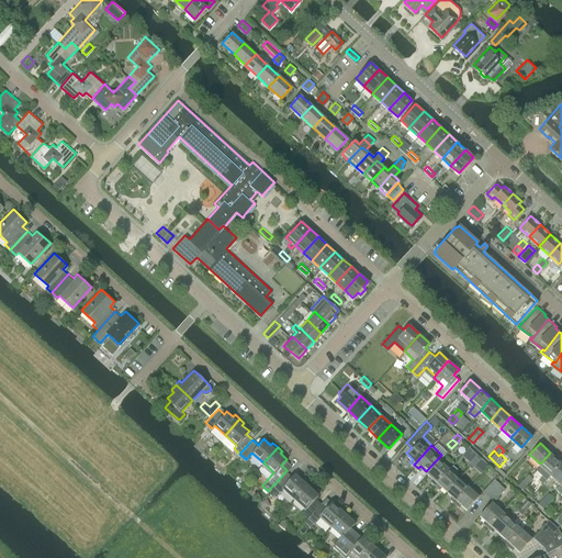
[(476,452),(472,457),(476,461),(481,456),(476,452)]
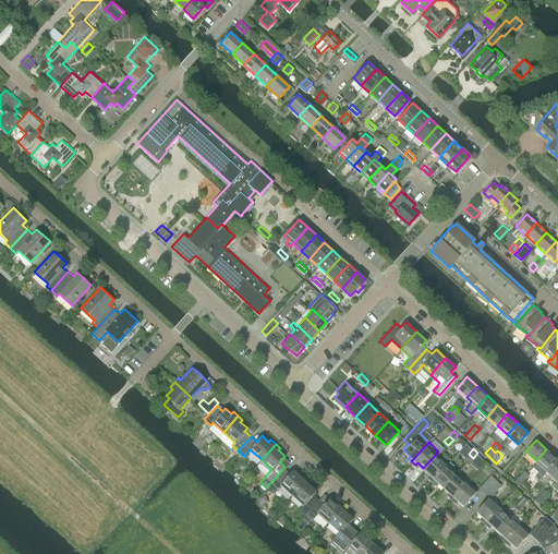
[(536,460),(532,465),(537,470),(535,473),(538,477),(546,469),(556,458),(546,449),(536,460)]
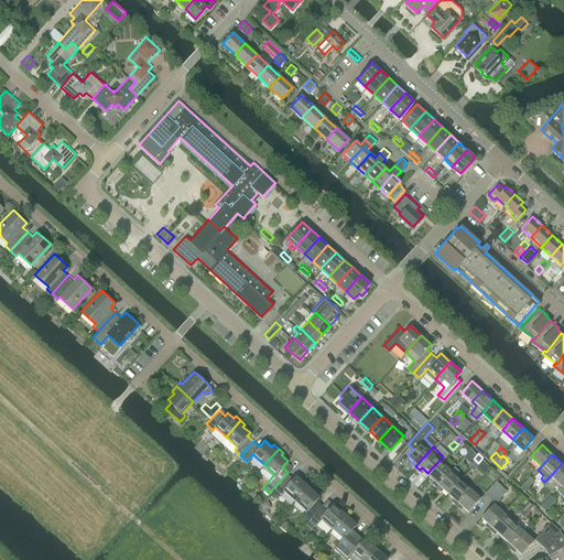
[(474,459),(469,464),(470,466),(473,467),(478,463),(474,459)]
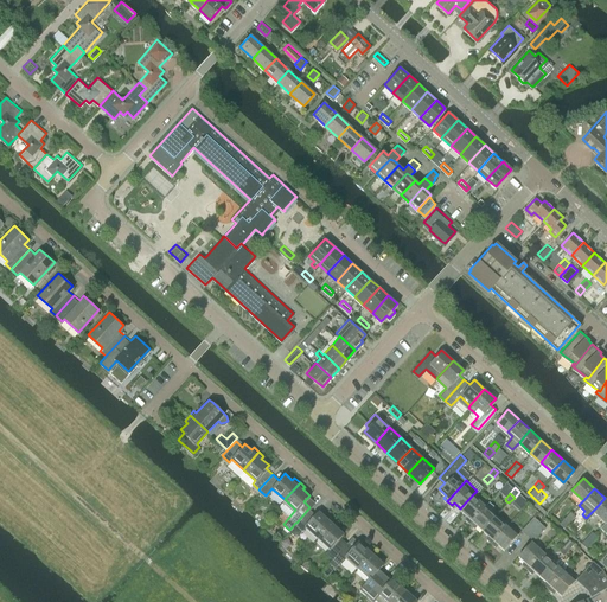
[(473,494),(460,508),(467,514),(466,517),(470,520),(485,505),(473,494)]
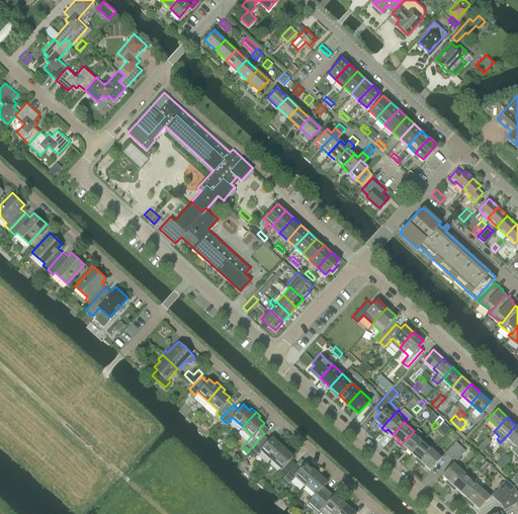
[(517,426),(516,425),(507,435),(516,444),(517,441),(517,426)]
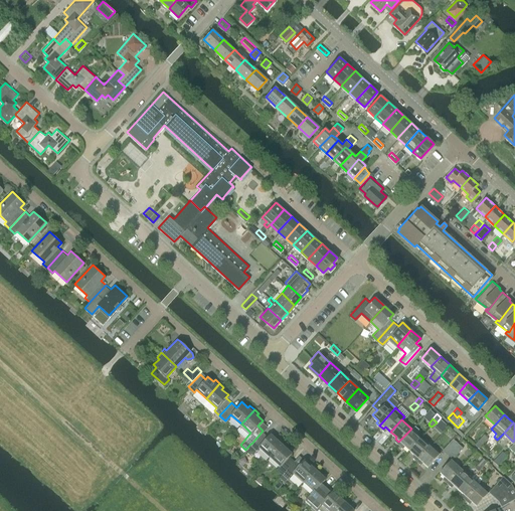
[(411,429),(398,442),(401,445),(403,443),(408,449),(419,437),(411,429)]
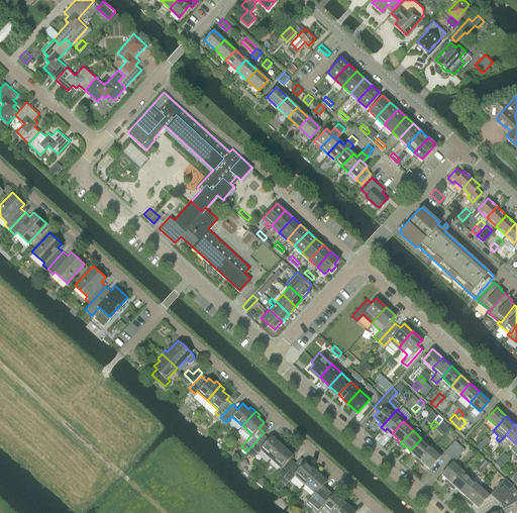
[(264,432),(252,445),(257,450),(260,447),(270,456),(284,441),(279,438),(277,440),(271,434),(269,437),(264,432)]
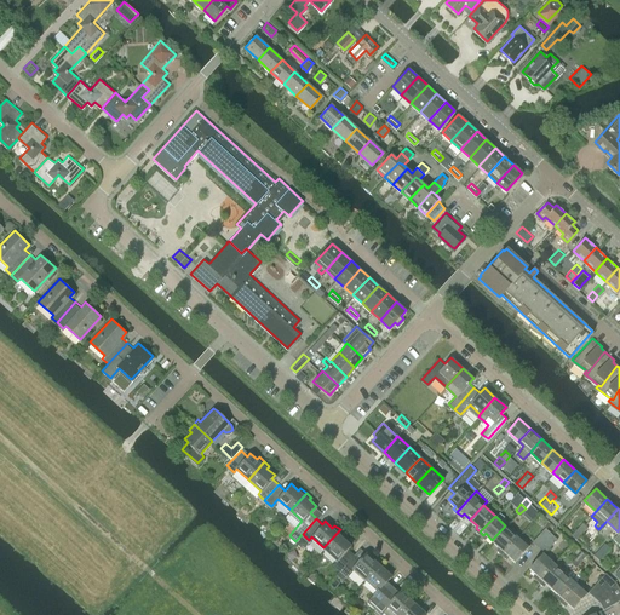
[(583,519),(577,526),(583,530),(587,526),(583,519)]
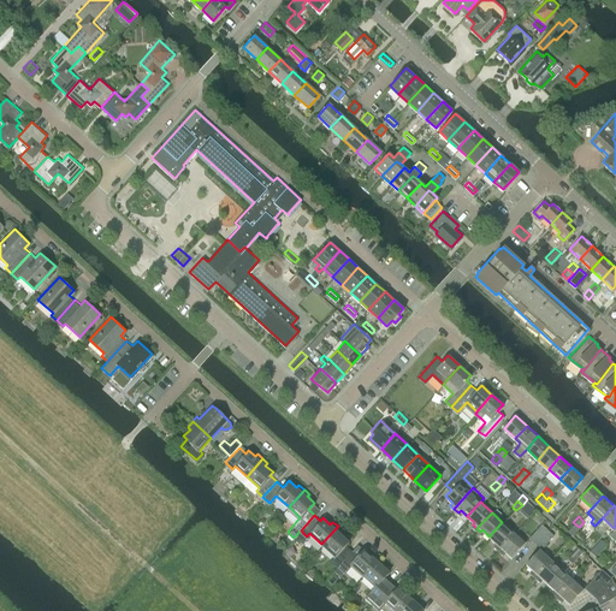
[(502,522),(489,537),(496,543),(493,544),(498,549),(513,532),(502,522)]
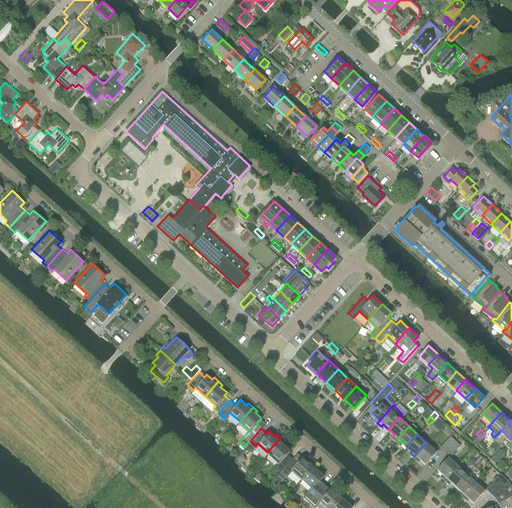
[(439,445),(445,450),(455,439),(450,434),(439,445)]
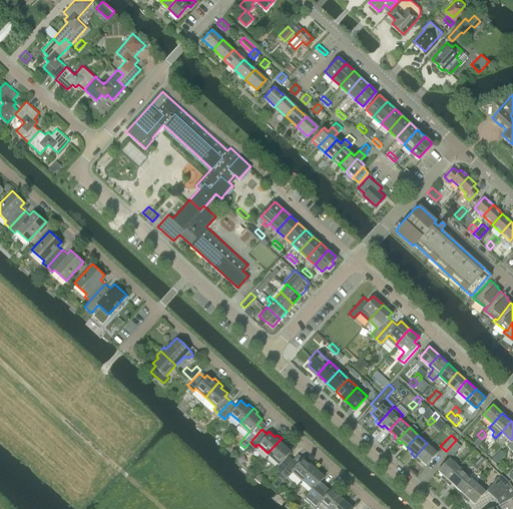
[(473,440),(477,444),(482,439),(477,435),(473,440)]
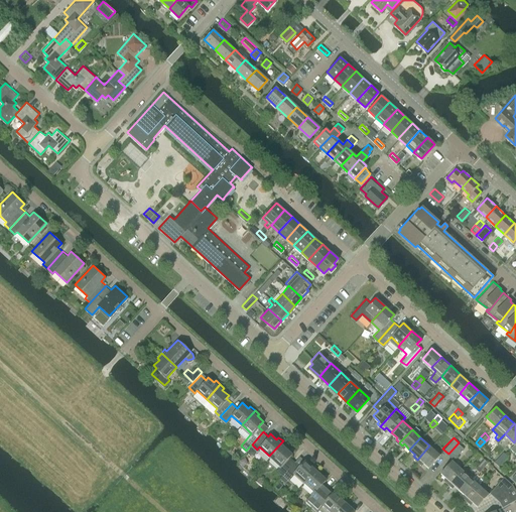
[(277,468),(283,473),(294,460),(289,455),(291,453),(285,446),(287,444),(283,440),(269,456),(279,465),(277,468)]
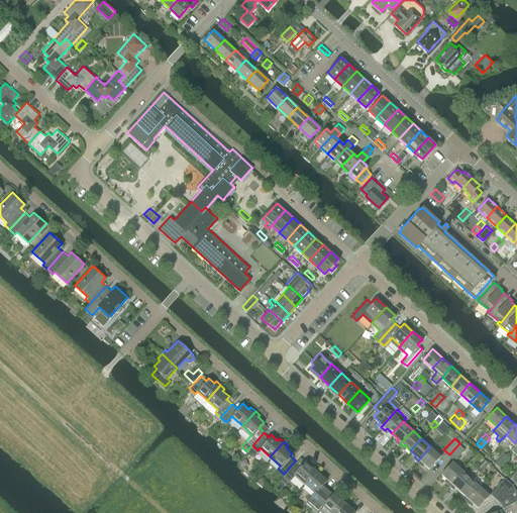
[(459,443),(449,454),(453,458),(464,447),(459,443)]
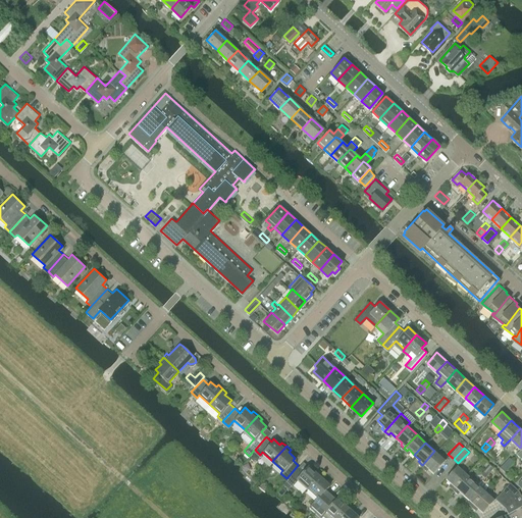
[(434,451),(422,465),(425,468),(427,466),(432,471),(444,459),(434,451)]
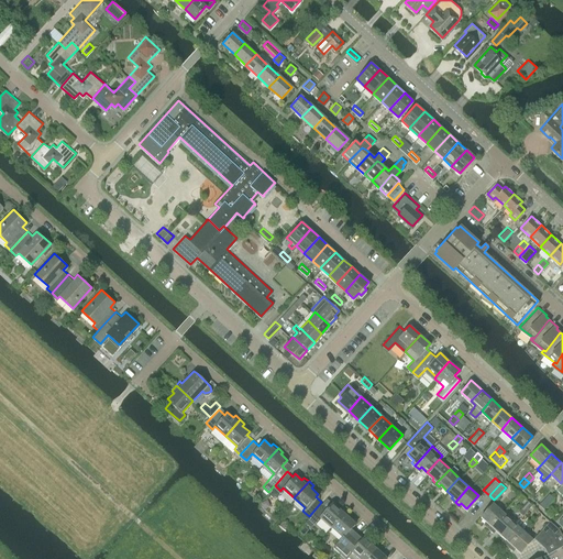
[(549,491),(544,496),(549,501),(554,495),(549,491)]
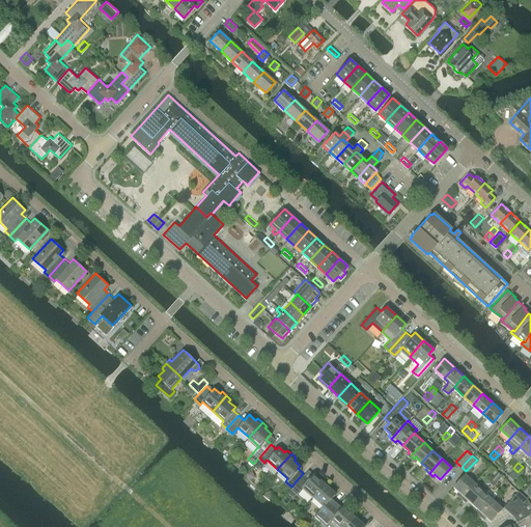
[(513,468),(508,473),(512,477),(518,472),(513,468)]
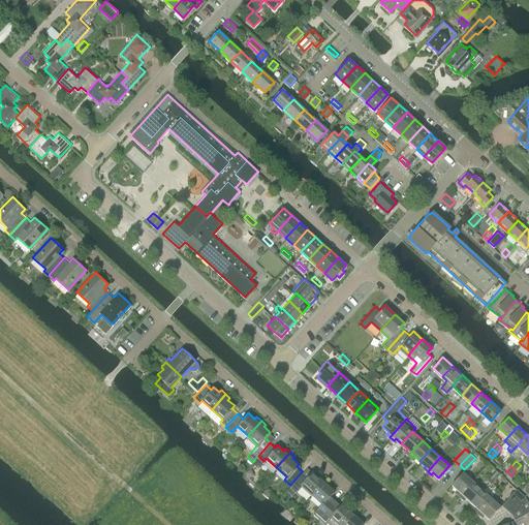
[(496,468),(491,473),(495,476),(500,472),(496,468)]
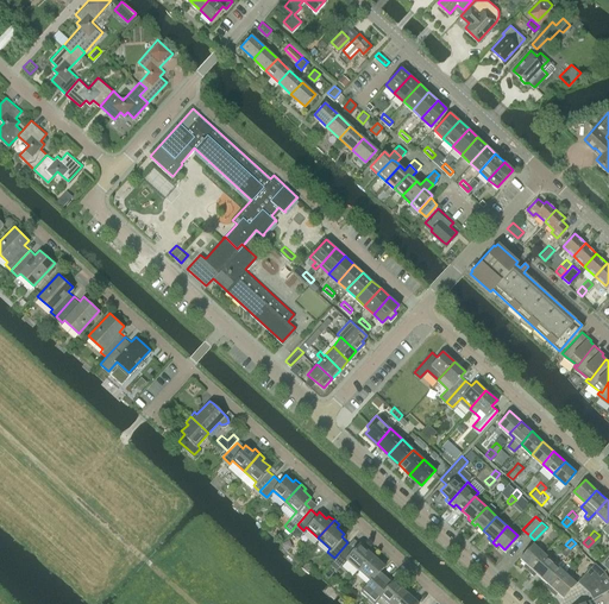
[(347,542),(334,558),(340,564),(346,557),(359,568),(375,551),(369,546),(366,548),(359,541),(353,548),(347,542)]
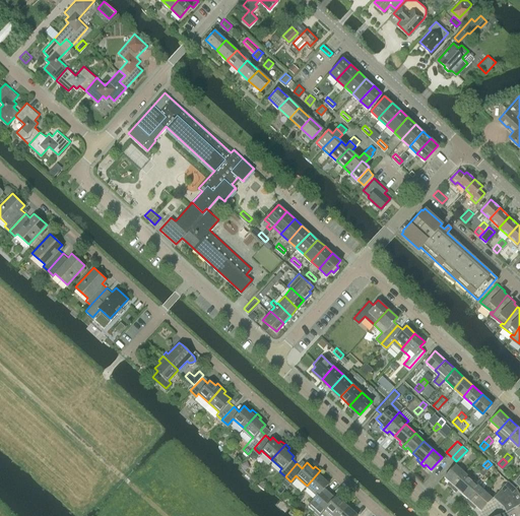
[(447,482),(451,486),(464,470),(455,462),(444,474),(449,480),(447,482)]
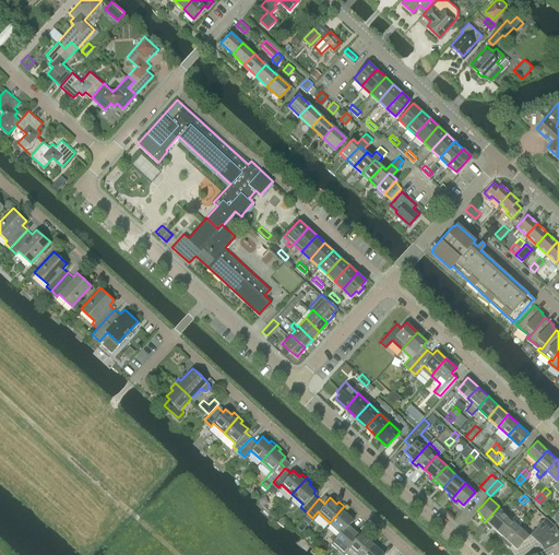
[(519,500),(514,506),(519,509),(523,504),(519,500)]
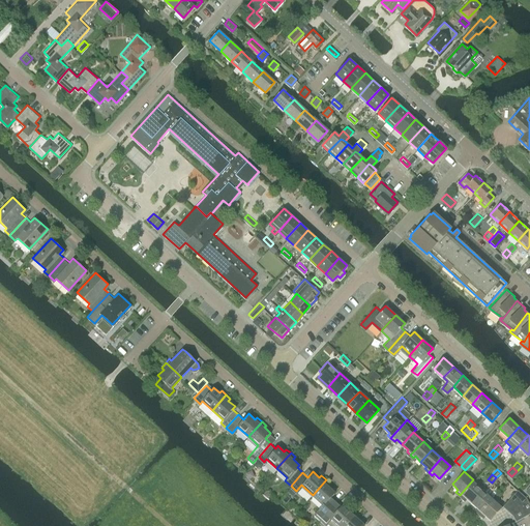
[(322,503),(317,509),(314,513),(320,519),(334,501),(329,497),(334,491),(328,486),(330,483),(326,479),(313,495),(322,503)]
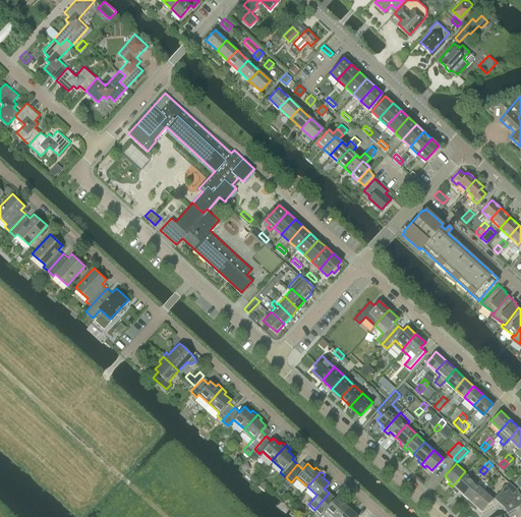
[(465,471),(452,486),(455,490),(457,487),(462,493),(473,480),(465,471)]
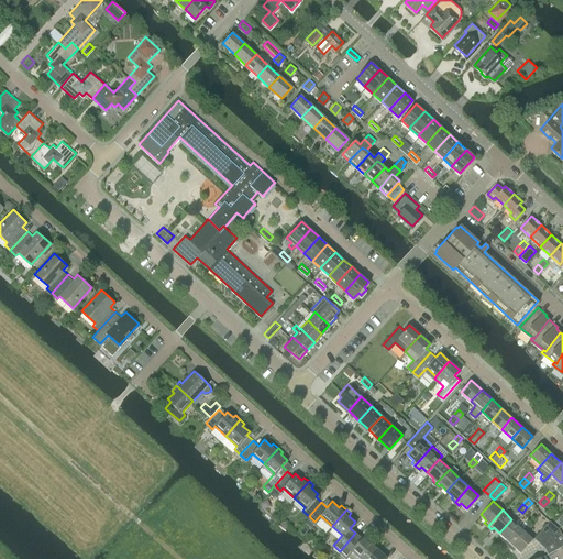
[(554,532),(555,534),(561,544),(562,541),(562,534),(559,527),(550,518),(545,523),(551,528),(554,532)]
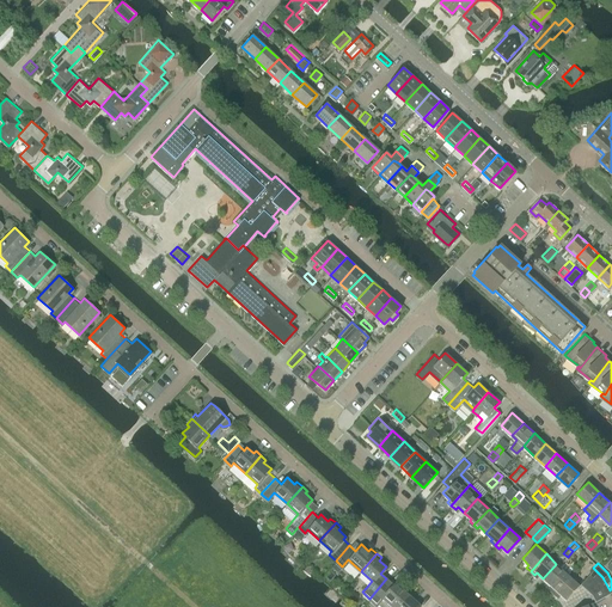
[(556,564),(543,578),(550,584),(549,587),(552,590),(568,574),(556,564)]
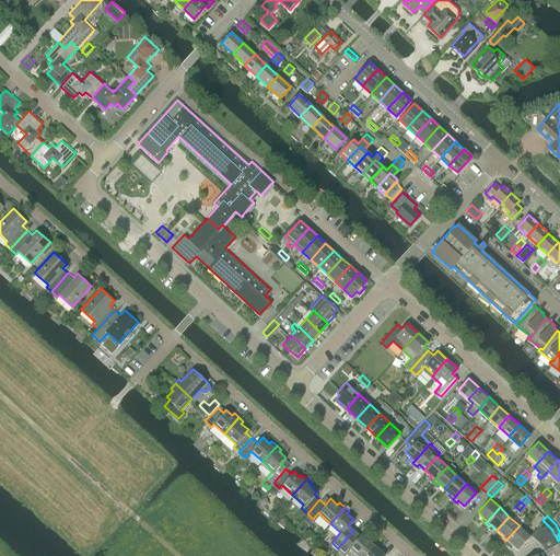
[(531,533),(536,537),(548,525),(543,520),(531,533)]
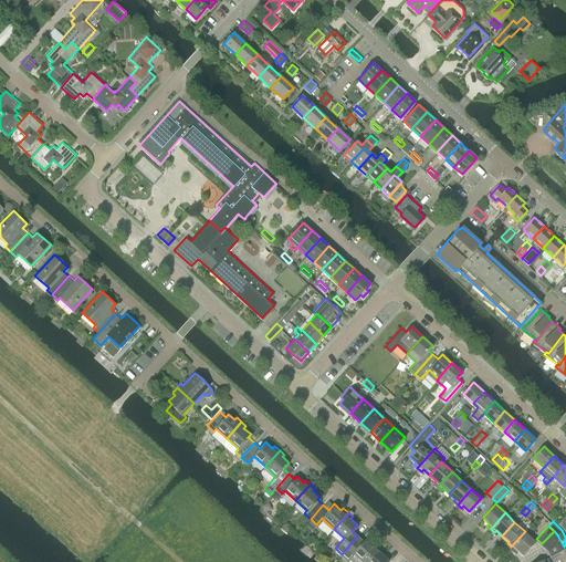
[(525,531),(511,547),(514,550),(516,548),(523,554),(535,541),(525,531)]
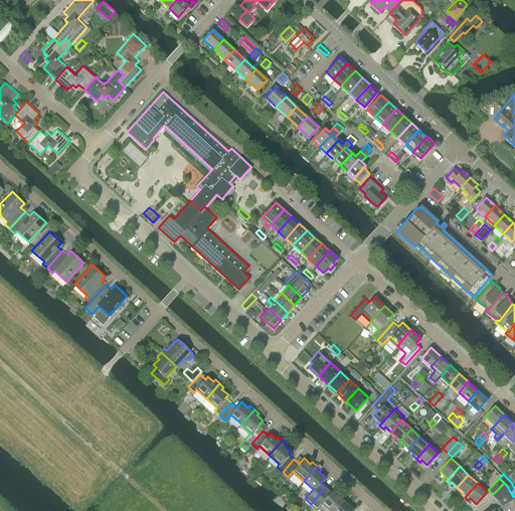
[(504,483),(493,494),(498,498),(508,488),(507,486),(504,483)]
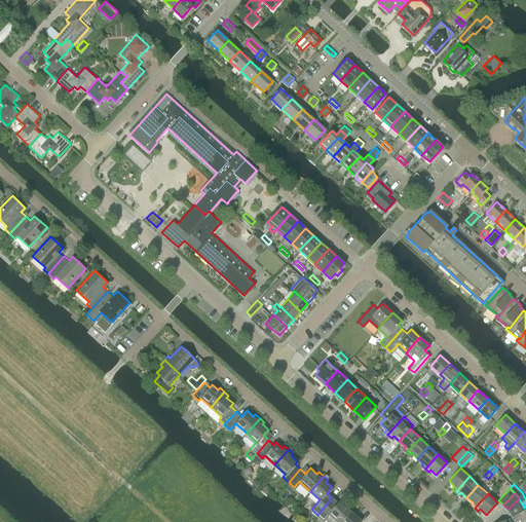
[(332,497),(317,515),(324,520),(325,518),(329,521),(339,521),(352,508),(347,504),(345,506),(340,500),(338,502),(332,497)]
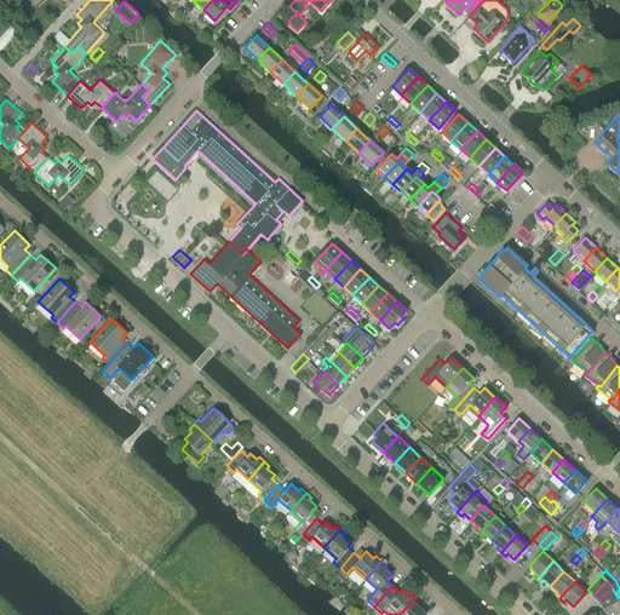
[(612,587),(600,599),(603,607),(618,598),(612,587)]
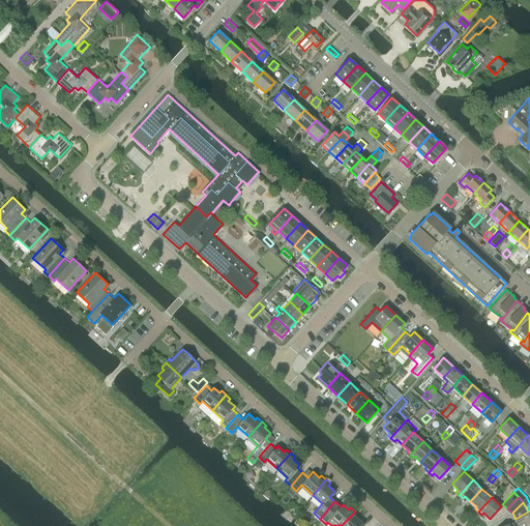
[(361,525),(363,523),(357,518),(359,516),(355,512),(342,525),(361,525)]
